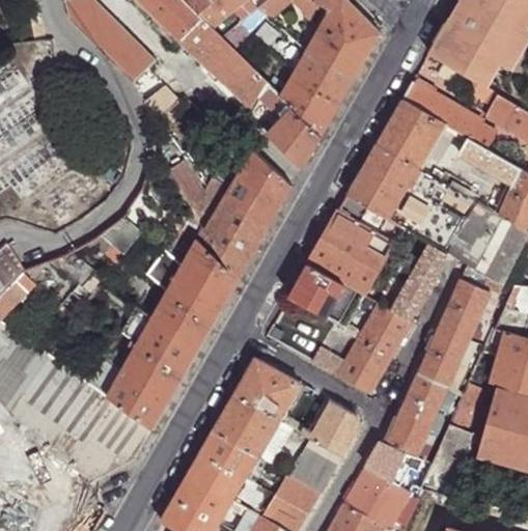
[(60,0),(66,18),(85,42),(112,17),(94,0),(60,0)]
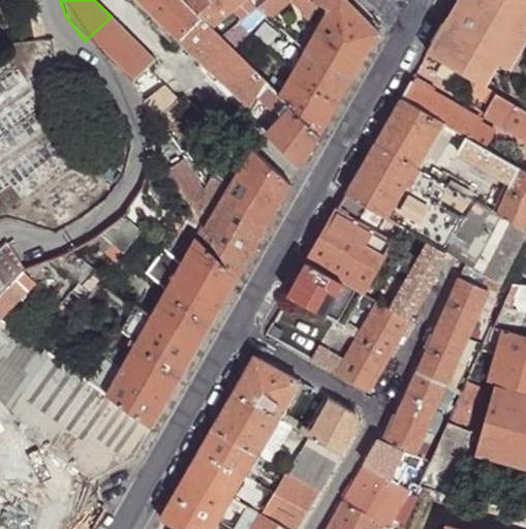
[(138,0),(156,18),(179,38),(199,19),(182,1),(182,0),(138,0)]
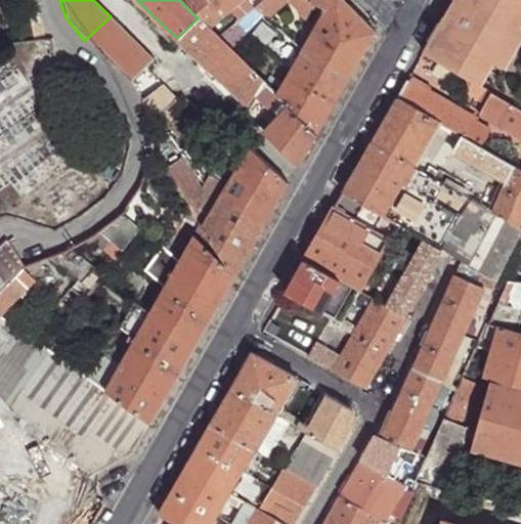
[(180,0),(180,1),(198,18),(208,28),(229,9),(235,4),(231,0),(180,0)]
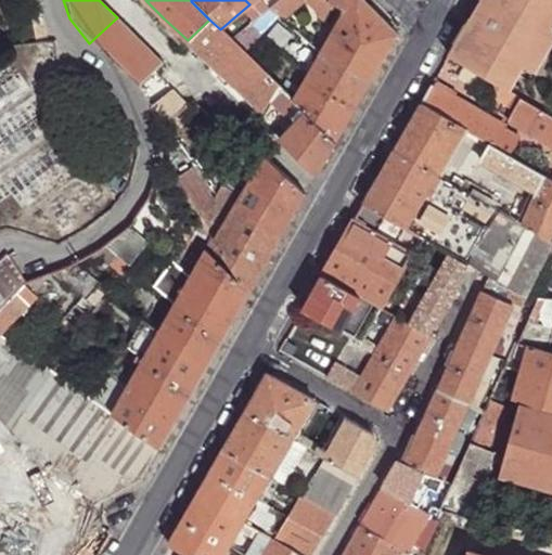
[(258,0),(254,0),(249,4),(260,16),(267,10),(258,0)]
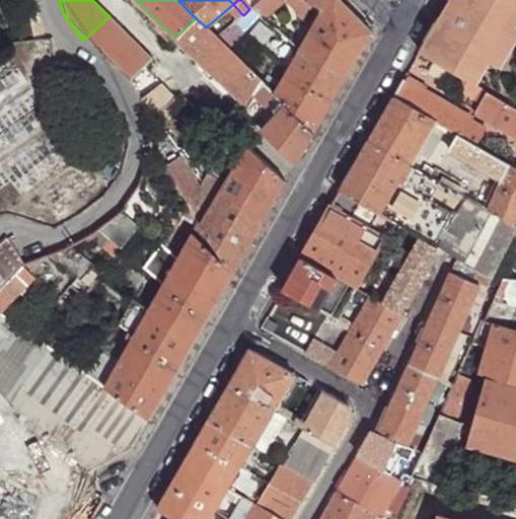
[(261,0),(250,8),(263,18),(285,1),(299,14),(296,16),(301,20),(307,9),(310,4),(312,0),(261,0)]
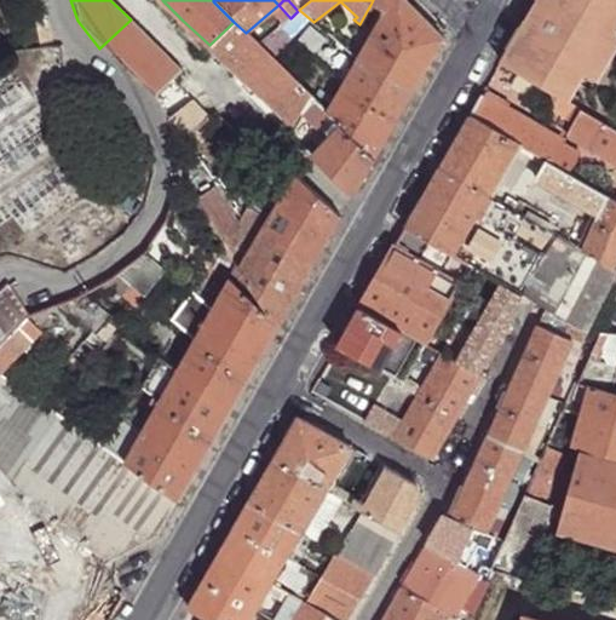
[(373,33),(358,59),(410,95),(430,62),(443,39),(402,0),(392,0),(384,13),(373,33)]
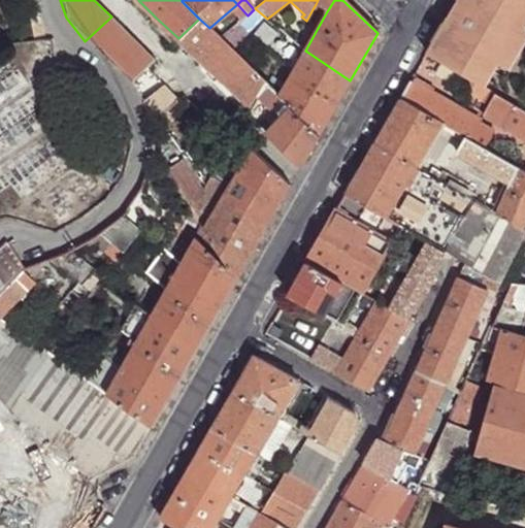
[(334,0),(318,0),(316,4),(320,7),(327,11),(334,0)]
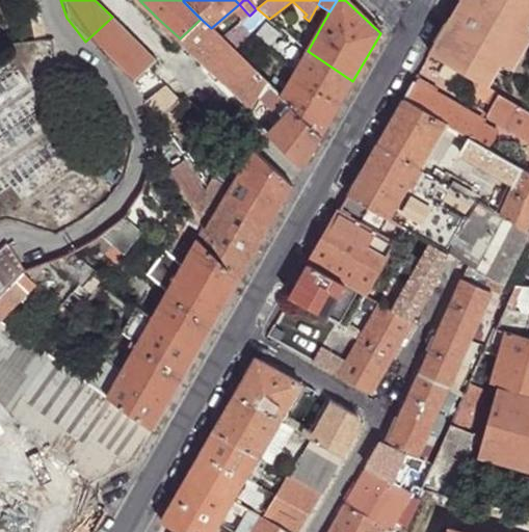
[(528,0),(457,0),(427,53),(478,82),(485,86),(500,62),(511,69),(528,38),(528,28),(526,27),(528,22),(528,0)]
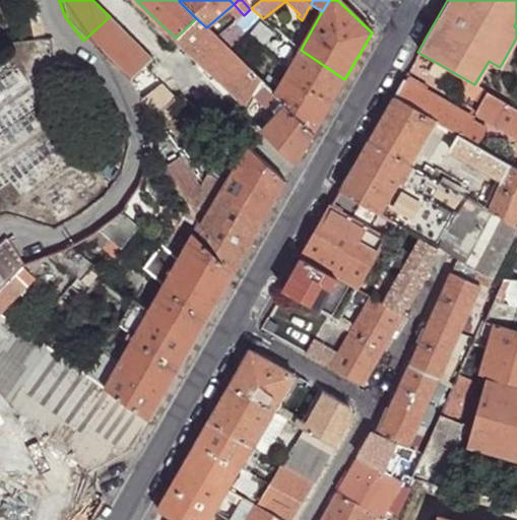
[(244,15),(234,4),(228,9),(237,20),(244,15)]
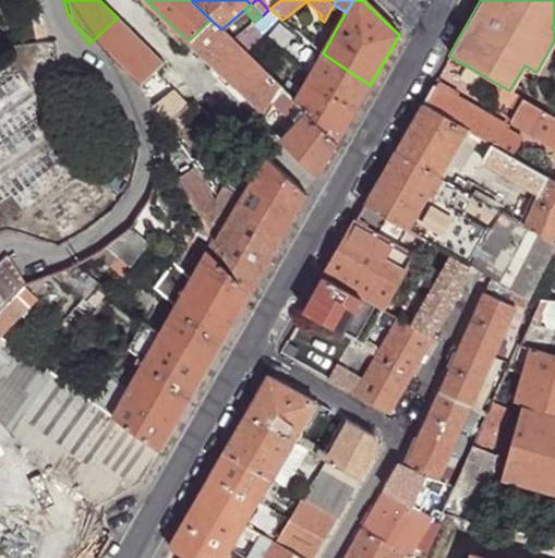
[(99,56),(119,68),(143,44),(118,17),(89,44),(99,56)]
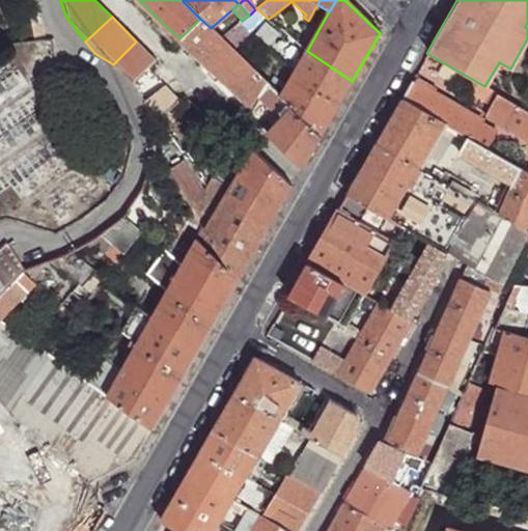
[(179,40),(179,38),(157,18),(151,24),(174,46),(179,40)]
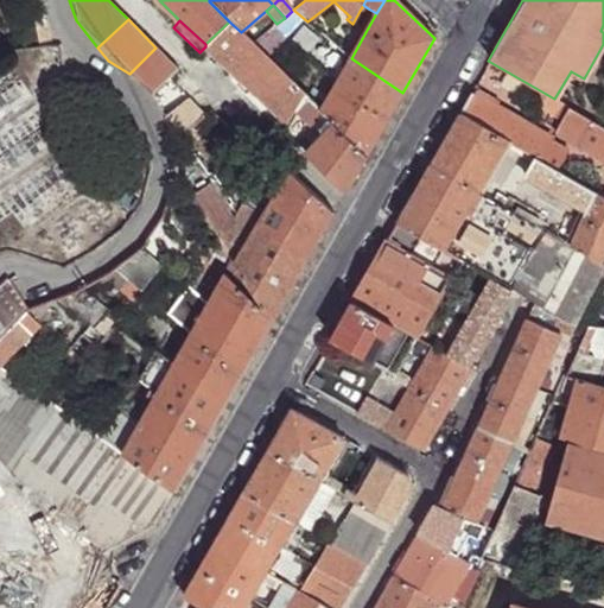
[(273,64),(252,44),(241,32),(229,21),(205,44),(205,46),(224,64),(249,89),(273,64)]
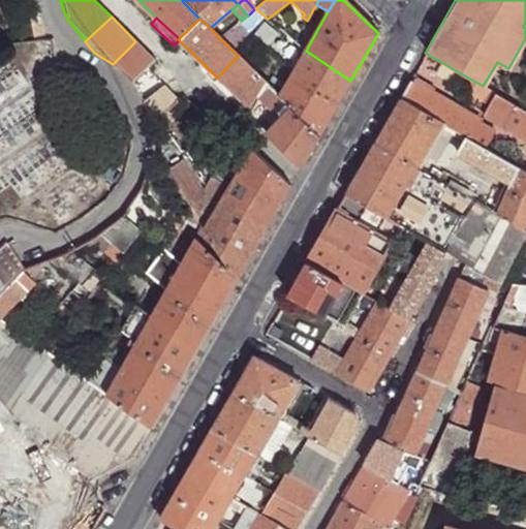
[(18,67),(52,59),(47,38),(12,47),(18,67)]
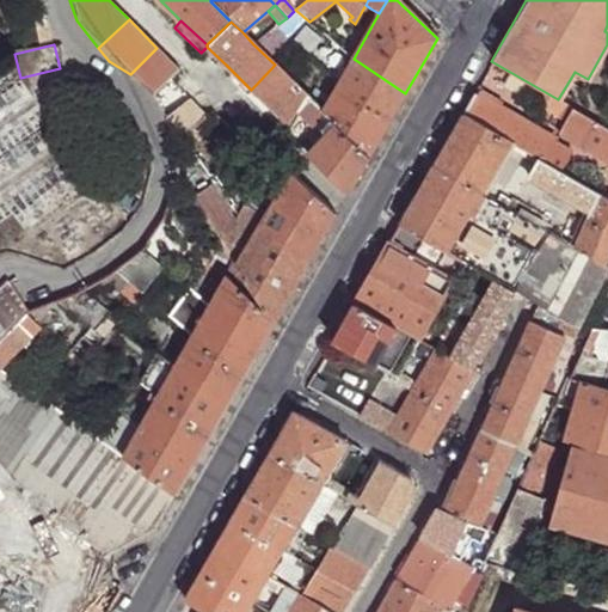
[(130,74),(152,98),(170,81),(179,71),(159,50),(160,49),(158,47),(157,48),(130,74)]
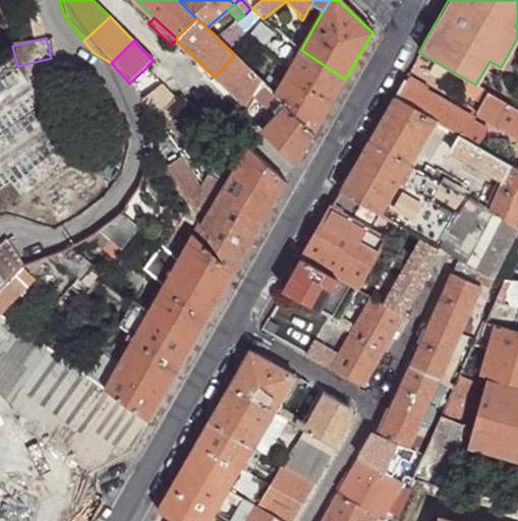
[(286,106),(314,133),(331,105),(345,79),(301,50),(275,96),(286,106)]
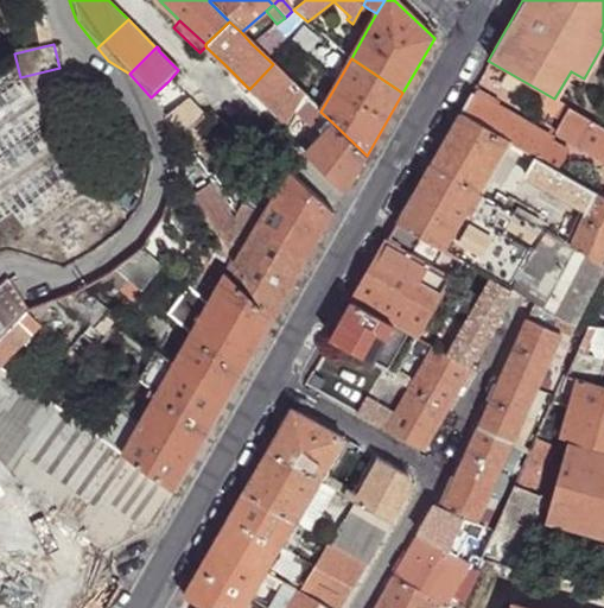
[(249,89),(285,122),(300,93),(273,64),(249,89)]
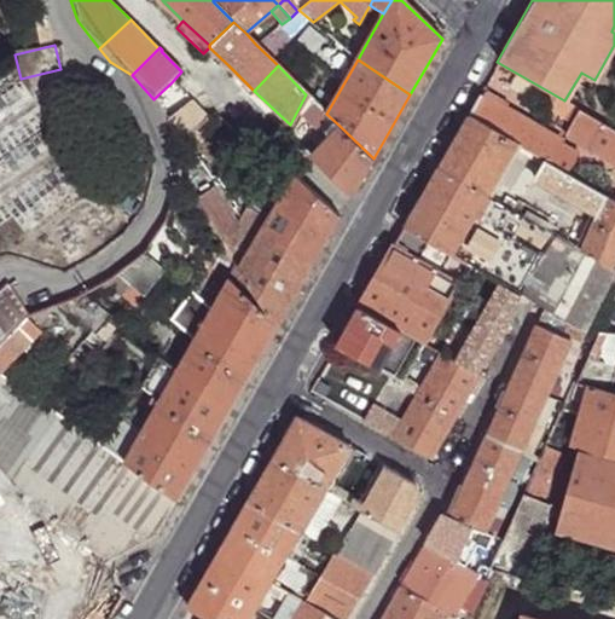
[(286,134),(288,133),(286,131),(290,125),(254,91),(248,97),(286,134)]
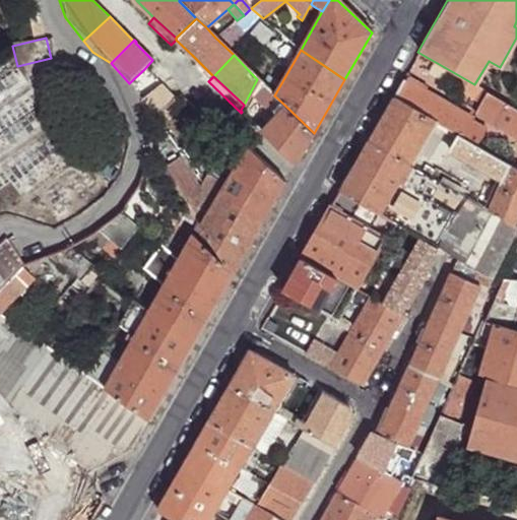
[(242,112),(262,130),(285,106),(274,95),(257,79),(244,105),(241,110),(242,112)]
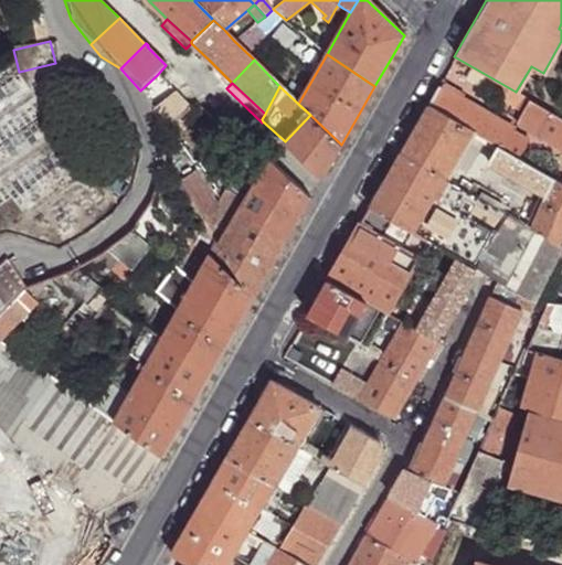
[(437,86),(425,106),(469,130),(484,139),(495,146),(506,151),(515,135),(517,131),(437,86)]
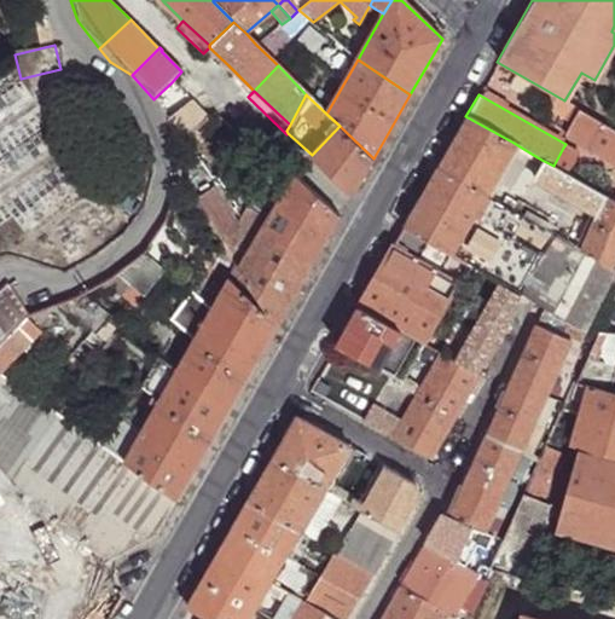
[(563,119),(572,105),(564,100),(556,96),(547,110),(563,119)]
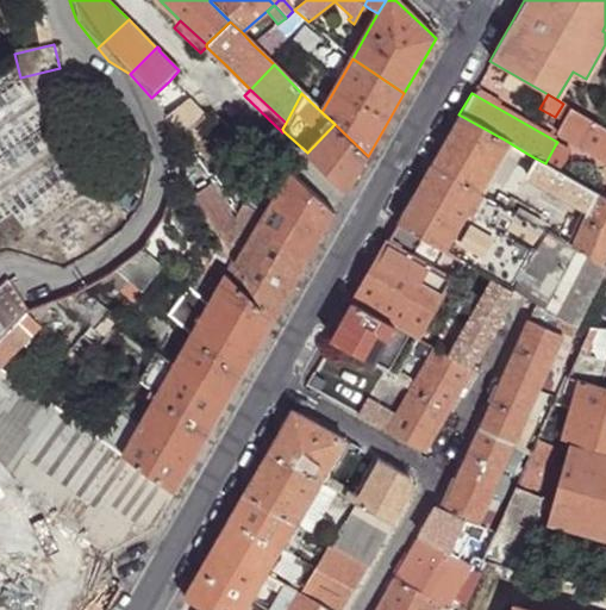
[(170,138),(197,129),(197,126),(206,117),(189,101),(163,120),(170,138)]
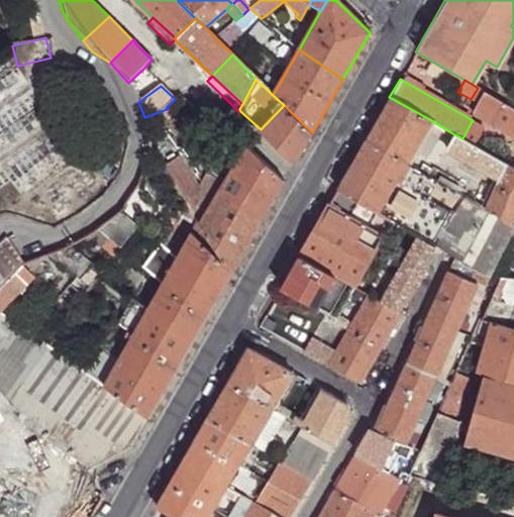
[(513,108),(478,88),(471,99),(477,102),(472,111),(513,134),(513,108)]
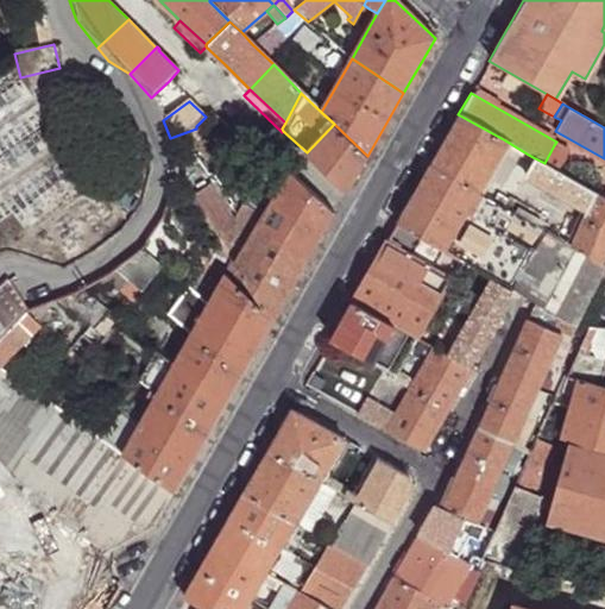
[(458,114),(428,165),(476,193),(486,175),(505,140),(458,114)]
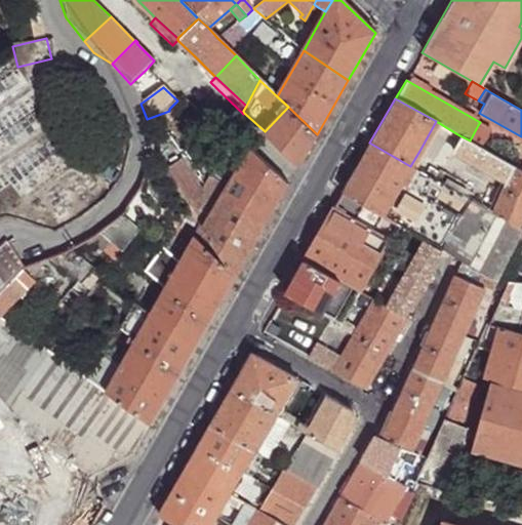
[(298,165),(317,134),(288,107),(265,131),(298,165)]
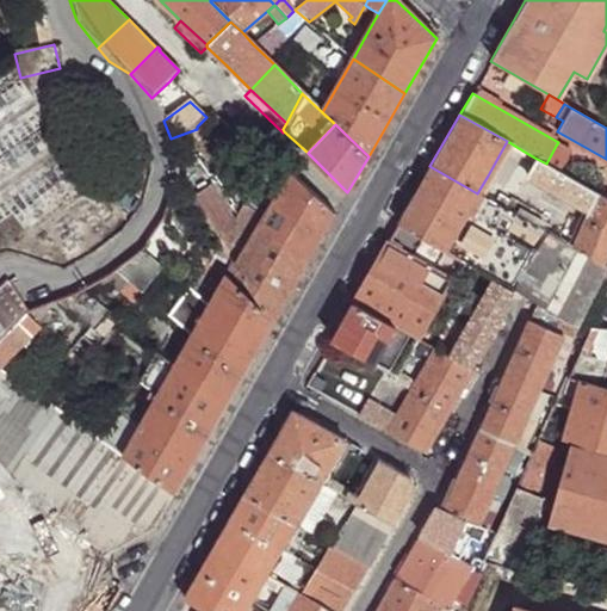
[(138,134),(135,129),(125,131),(113,141),(119,148),(138,134)]
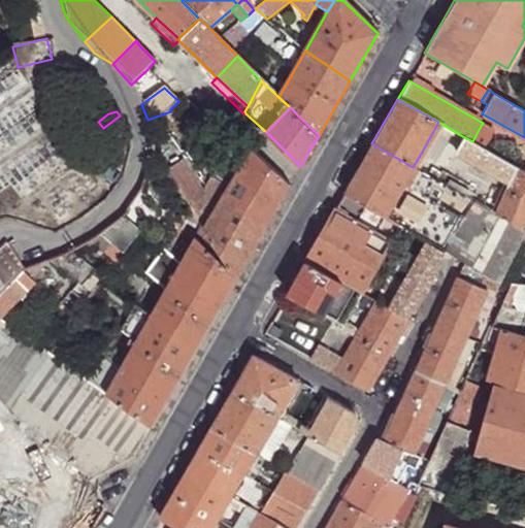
[(452,130),(438,122),(422,152),(434,160),(452,130)]
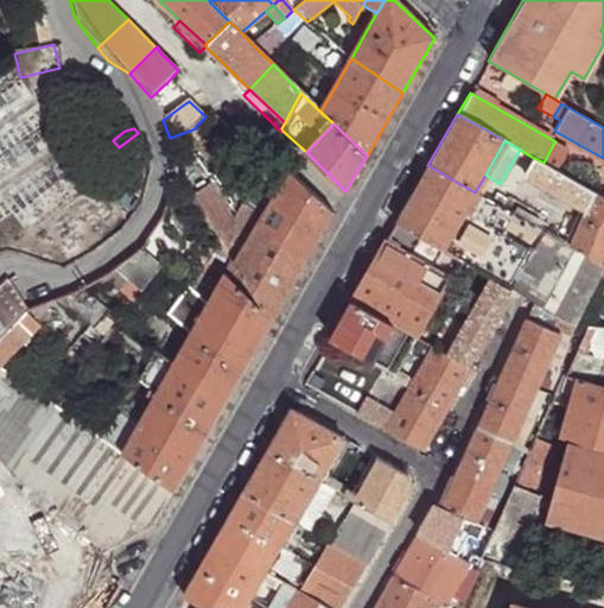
[(553,145),(544,163),(560,173),(571,154),(553,145)]
